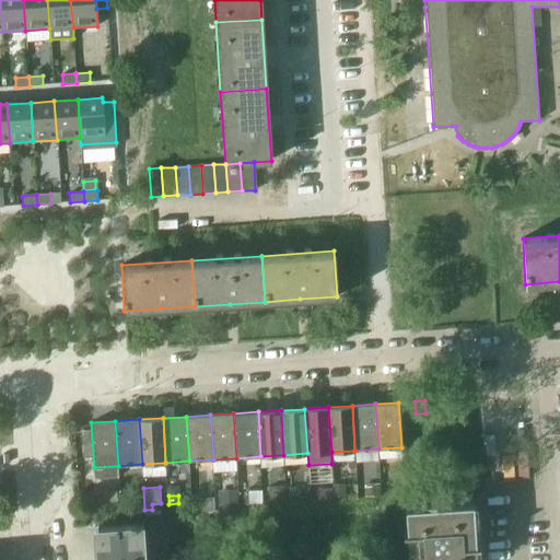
[(168,504),(168,514),(178,514),(178,503),(168,504)]
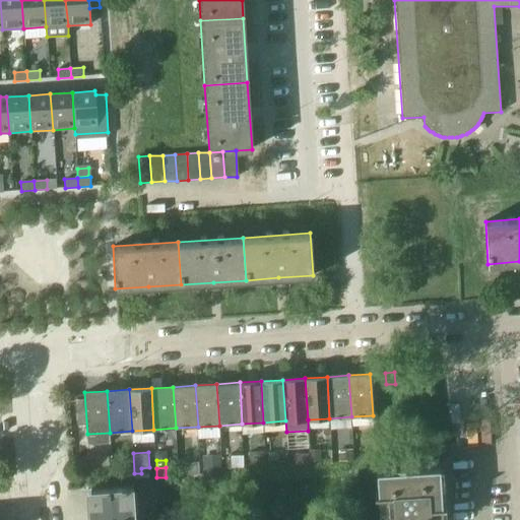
[(439,467),(417,468),(376,471),(379,519),(442,519),(441,505),(445,505),(444,485),(440,485),(439,467)]
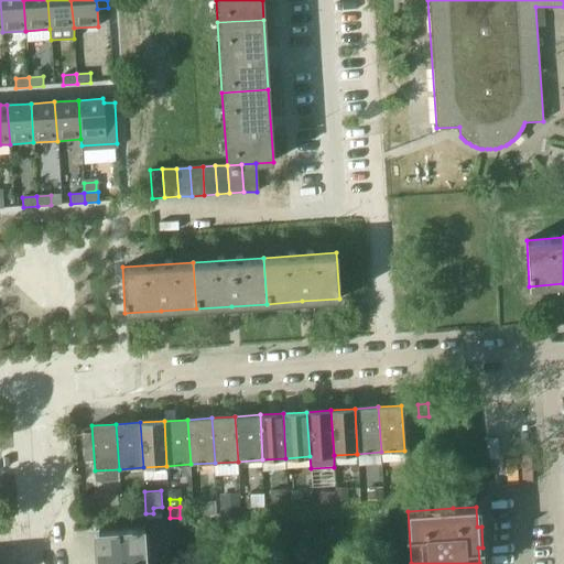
[(98,531),(100,560),(100,563),(145,563),(144,529),(98,531)]
